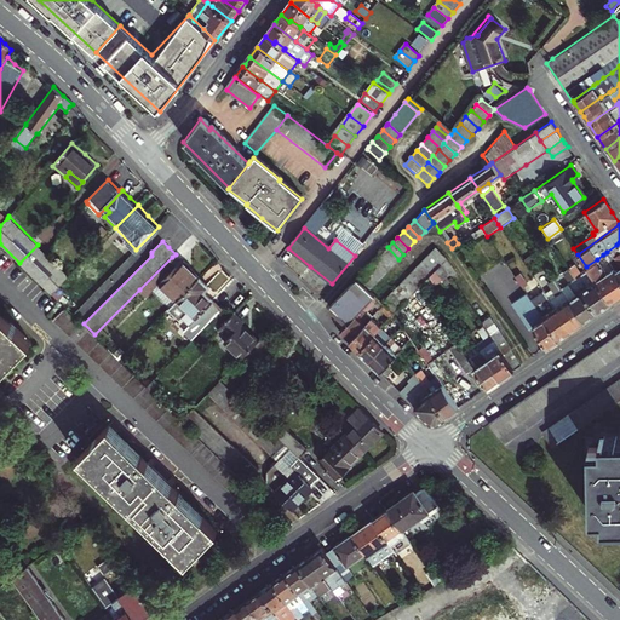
[(68,275),(38,245),(19,263),(51,292),(68,275)]
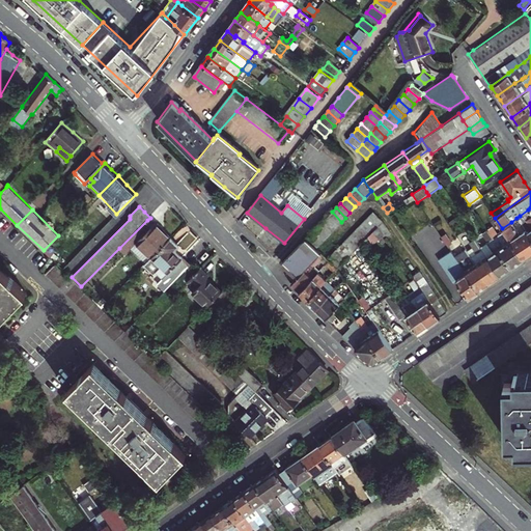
[(523,221),(526,219),(530,215),(530,214),(528,210),(520,216),(523,221)]
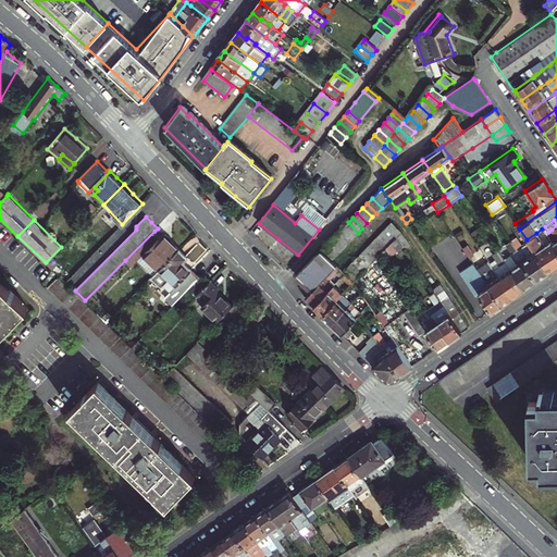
[(348,222),(343,227),(354,237),(358,233),(348,222)]
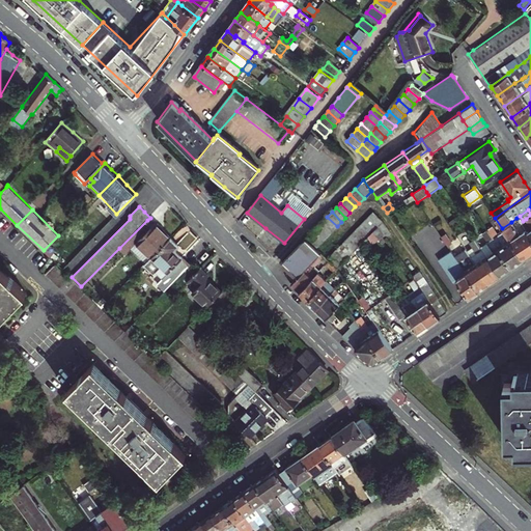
[(370,215),(366,220),(375,229),(376,229),(381,224),(370,215)]
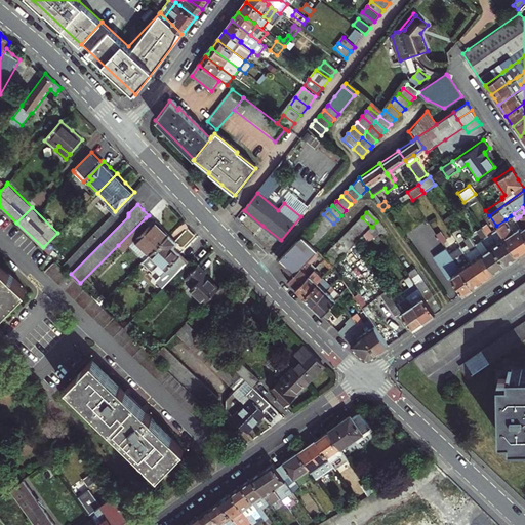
[(333,224),(323,214),(319,218),(329,229),(333,224)]
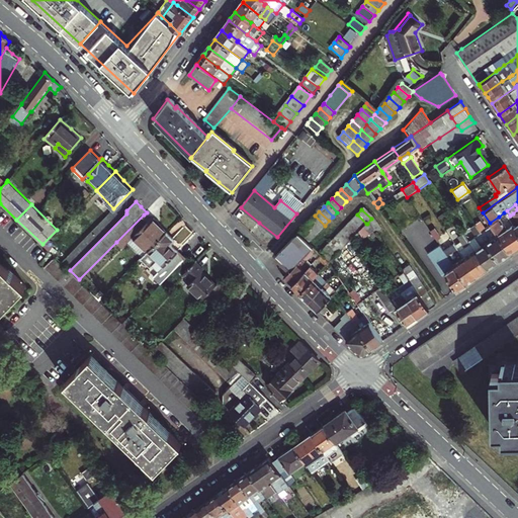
[(152,217),(149,220),(144,214),(116,242),(122,247),(127,242),(134,248),(158,224),(155,220),(152,217)]
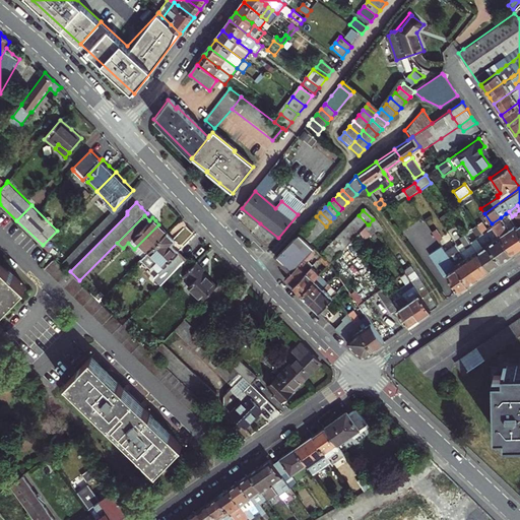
[(364,229),(368,224),(359,215),(354,220),(364,230),(364,229)]
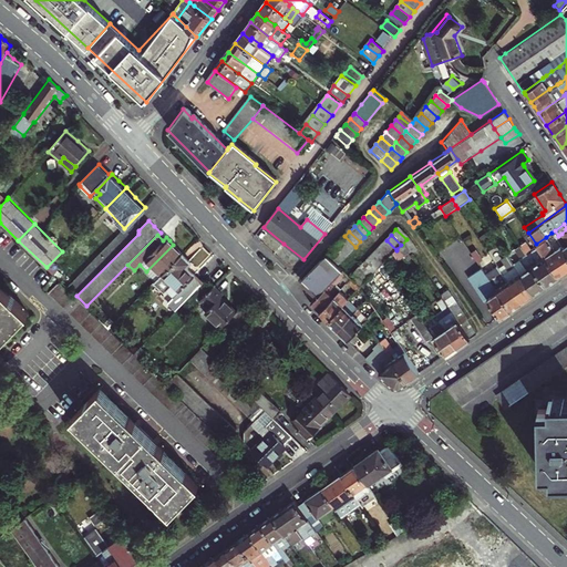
[(356,247),(344,236),(340,241),(351,251),(356,247)]
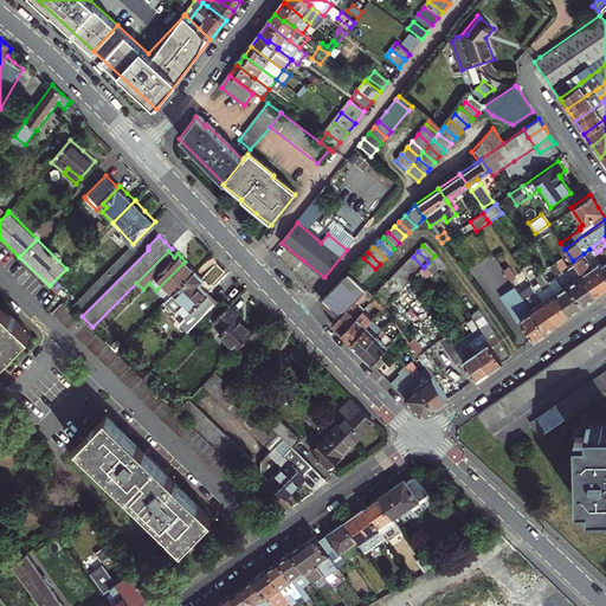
[(605,272),(600,264),(598,262),(592,265),(584,253),(573,260),(575,265),(595,296),(603,290),(605,288),(605,272)]
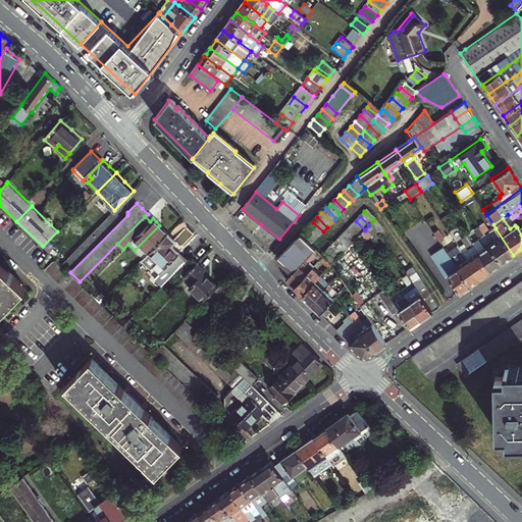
[(381,231),(374,220),(370,225),(376,235),(381,231)]
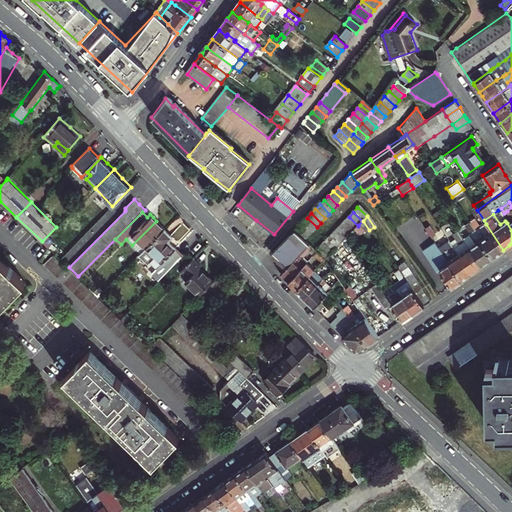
[(344,221),(353,230),(358,226),(349,217),(344,221)]
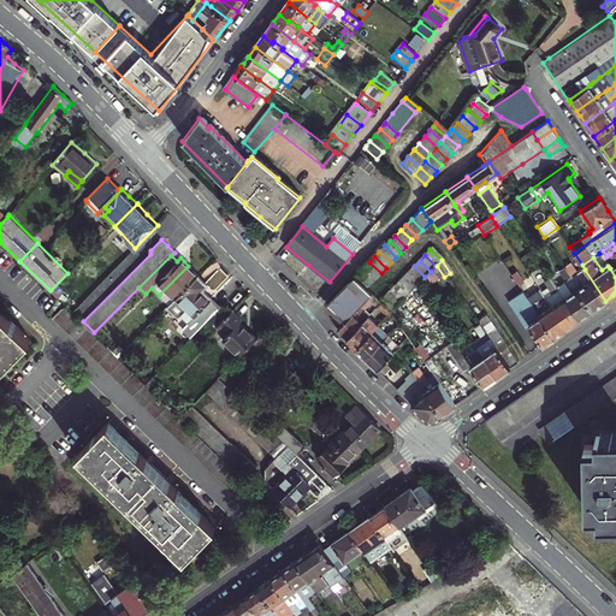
[(381,273),(369,262),(363,267),(375,279),(381,273)]
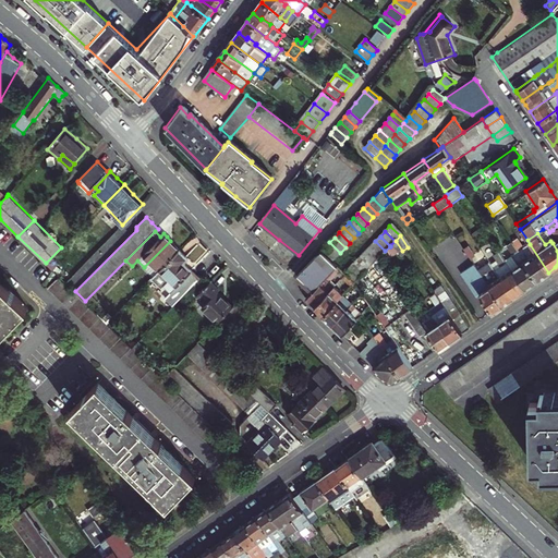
[(519,239),(511,243),(536,280),(543,276),(548,273),(530,244),(524,247),(519,239)]
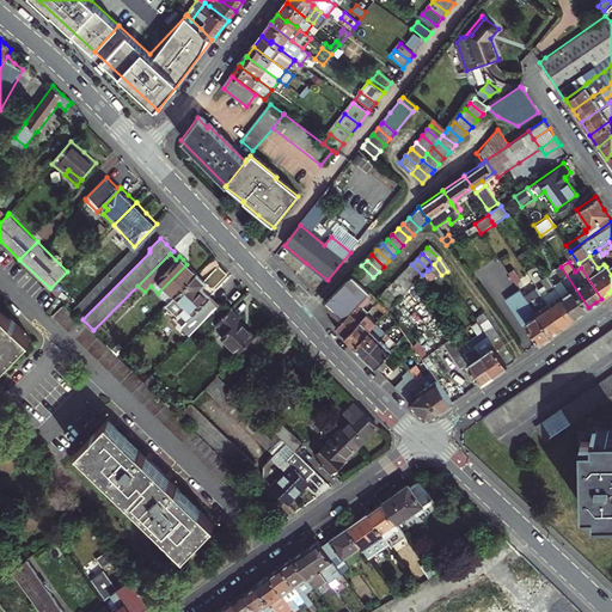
[(191,269),(187,264),(158,293),(169,303),(197,274),(191,269)]
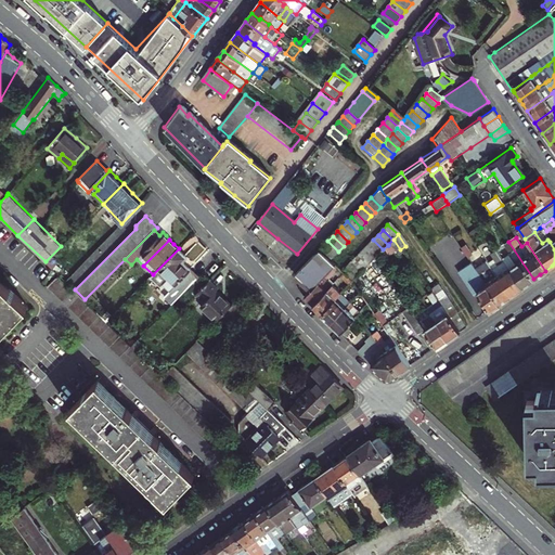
[(383,250),(383,249),(373,240),(369,245),(378,255),(383,250)]
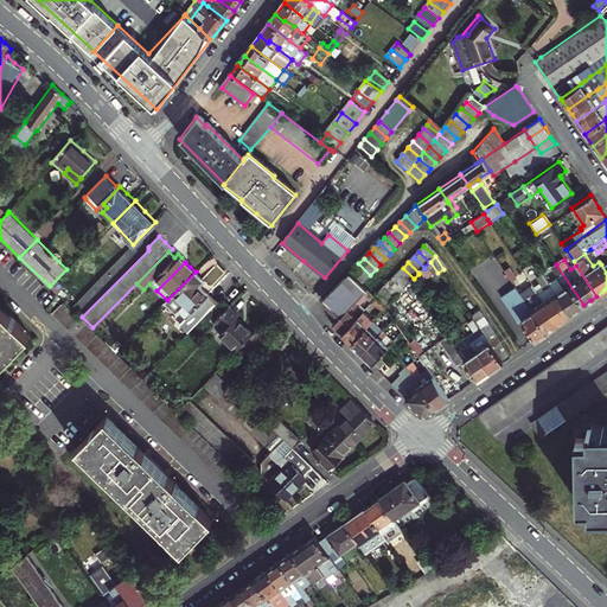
[(358,263),(353,269),(365,281),(370,275),(358,263)]
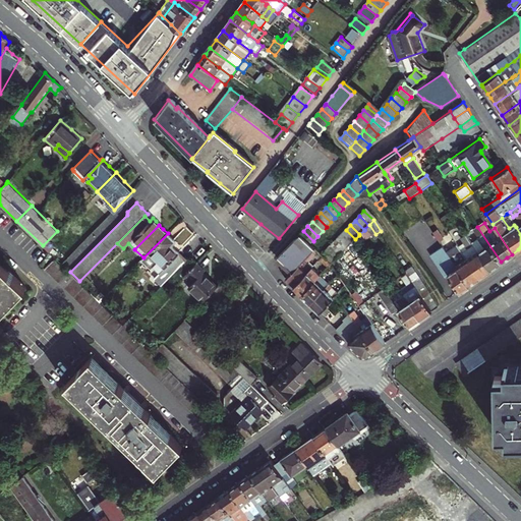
[(501,262),(477,227),(473,230),(479,239),(471,243),(482,259),(488,270),(495,266),(501,262)]
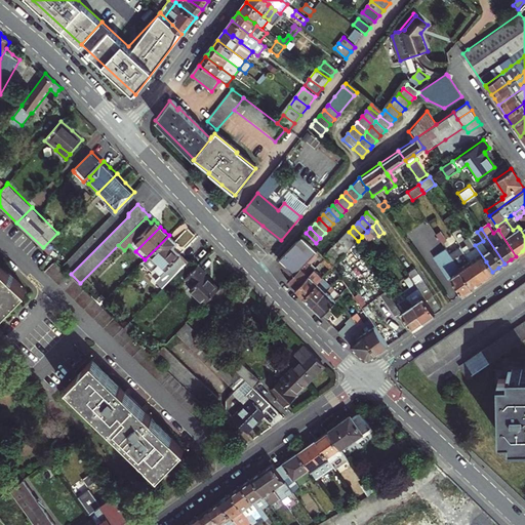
[(362,237),(366,243),(373,239),(367,231),(367,232),(362,236),(362,237)]
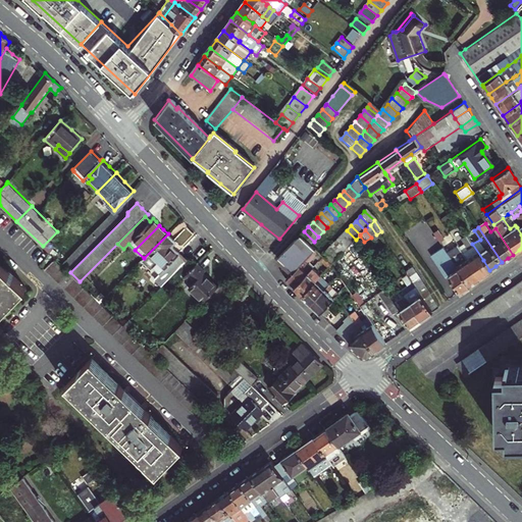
[(347,230),(342,235),(351,245),(351,244),(356,240),(347,230)]
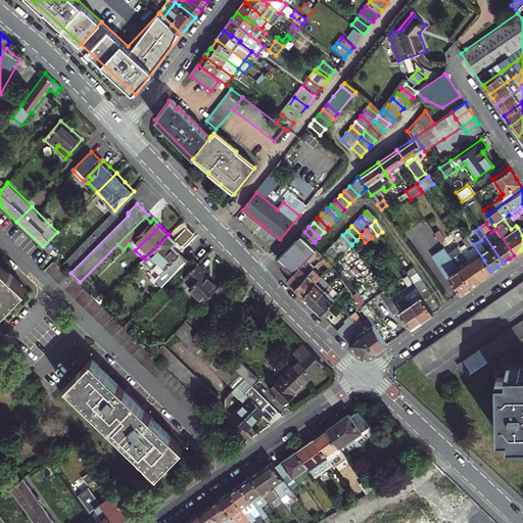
[(434,234),(440,244),(445,240),(439,231),(434,234)]
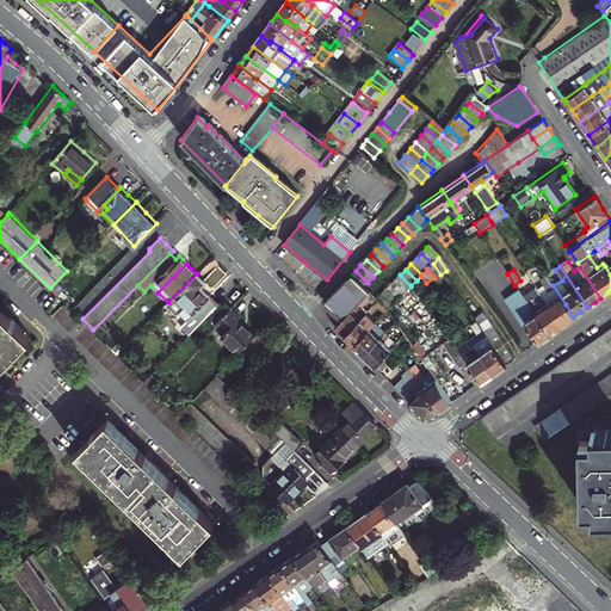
[(368,283),(356,271),(350,277),(359,285),(362,289),(368,283)]
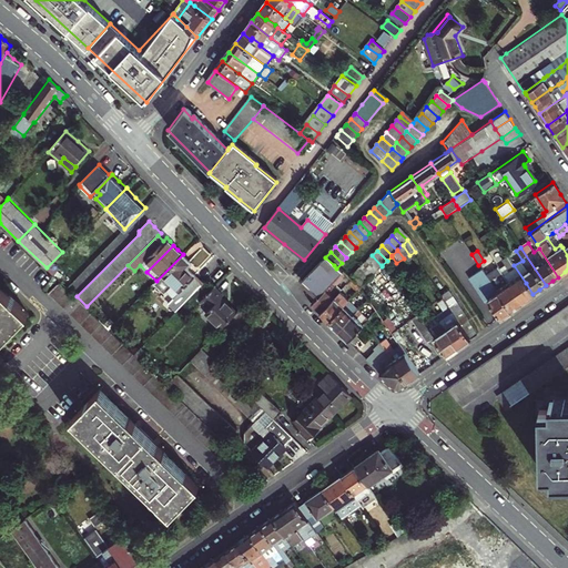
[(186,267),(191,263),(186,259),(183,254),(156,281),(155,282),(164,291),(165,288),(173,297),(176,293),(192,279),(194,276),(186,267)]
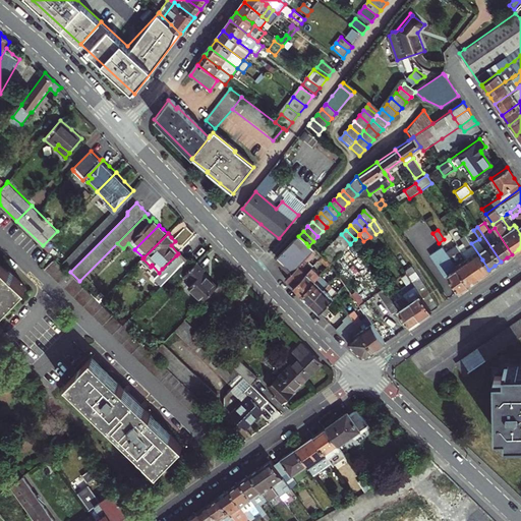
[(350,244),(341,234),(337,239),(346,247),(350,244)]
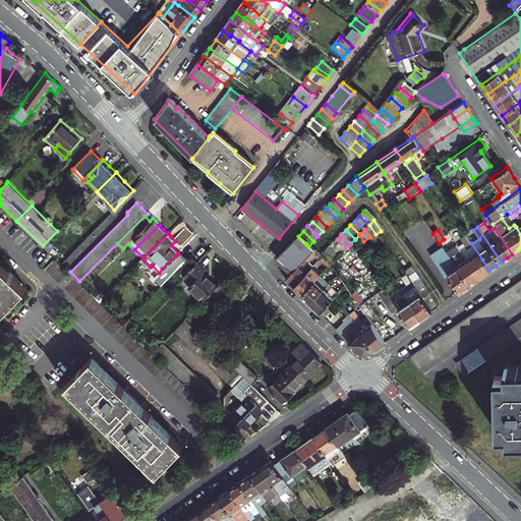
[(350,243),(354,248),(363,241),(359,235),(355,239),(350,243)]
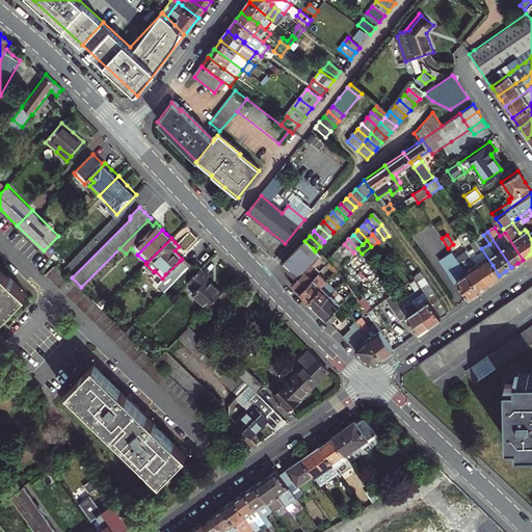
[(287,271),(289,273),(313,248),(304,241),(295,250),(283,264),(288,269),(287,271)]
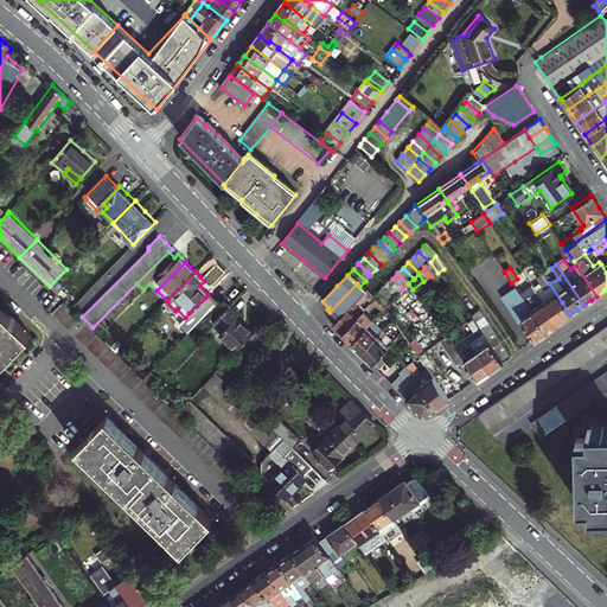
[(569,314),(562,302),(549,283),(543,275),(538,279),(542,283),(535,288),(542,300),(557,323),(563,319),(569,314)]
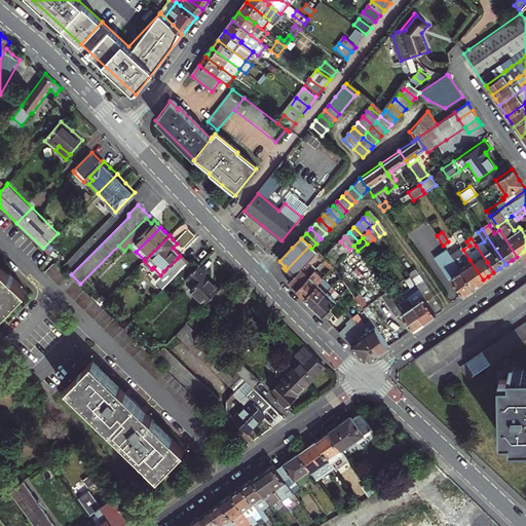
[(349,250),(340,241),(336,246),(345,255),(349,250)]
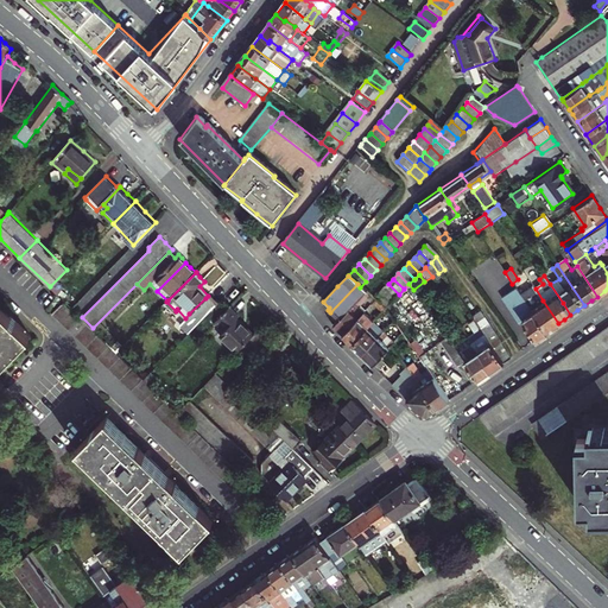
[(339,320),(348,310),(361,297),(365,292),(360,287),(358,284),(330,312),(334,316),(339,320)]
